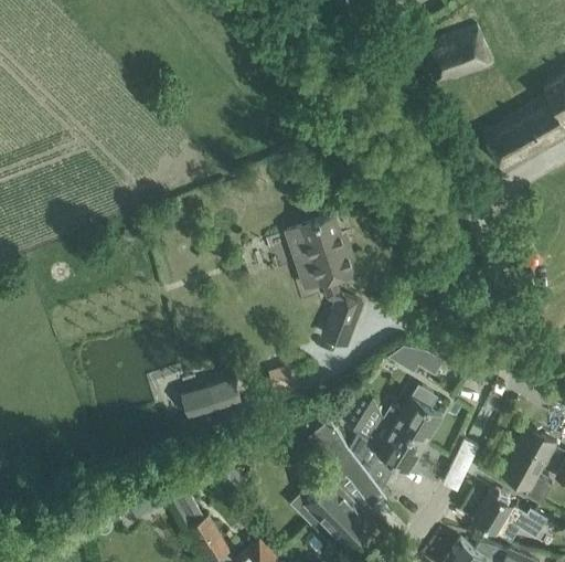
[(455,78),(476,71),(479,70),(478,66),(491,62),(477,24),(422,45),(435,81),(450,75),(455,78)]
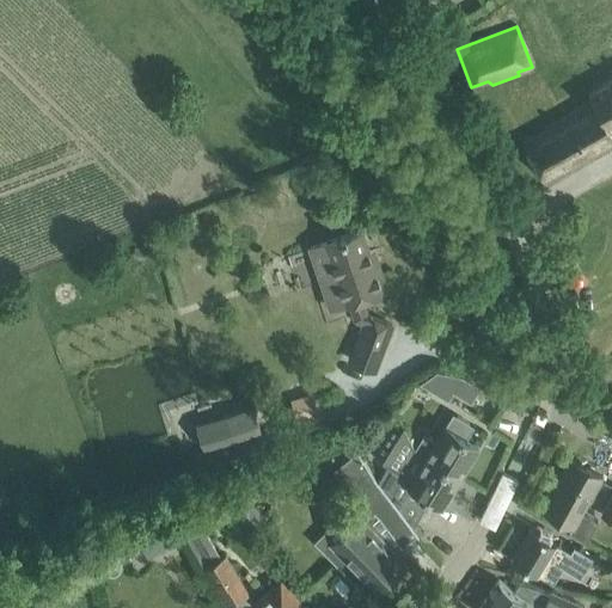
[(522,143),(534,164),(545,185),(567,173),(611,147),(611,136),(610,131),(611,129),(611,84),(589,97),(593,103),(543,131),(522,143)]
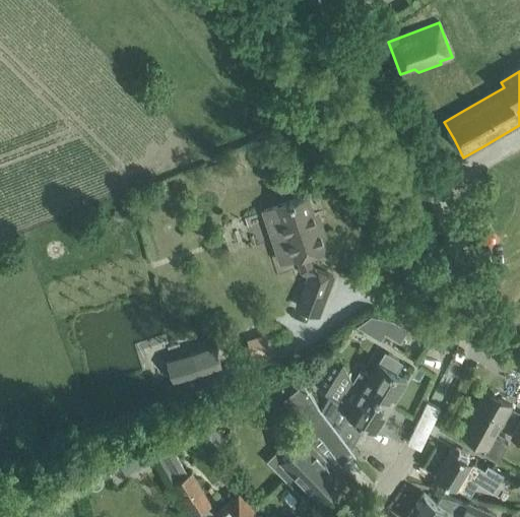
[(307,256),(309,255),(328,249),(319,221),(315,222),(307,198),(264,213),(274,243),(283,240),(290,261),(298,259),(303,273),(310,276),(299,306),(319,314),(333,279),(312,271),(307,256)]
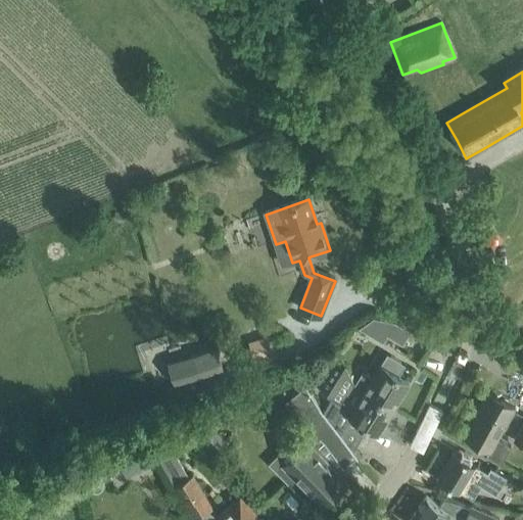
[(373,318),(359,329),(382,343),(395,323),(373,318)]
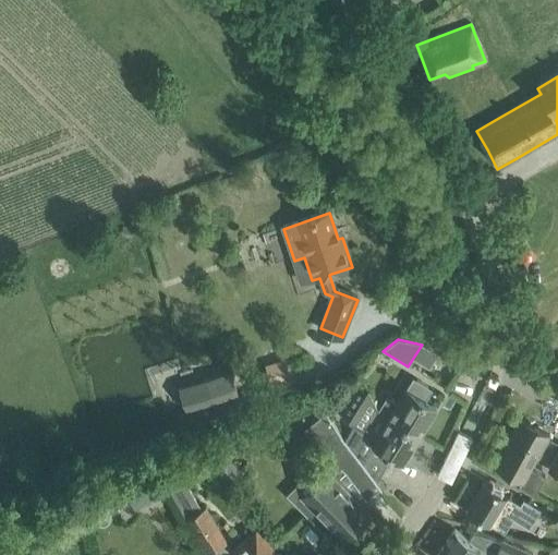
[(231,374),(180,390),(187,413),(196,411),(239,398),(231,374)]
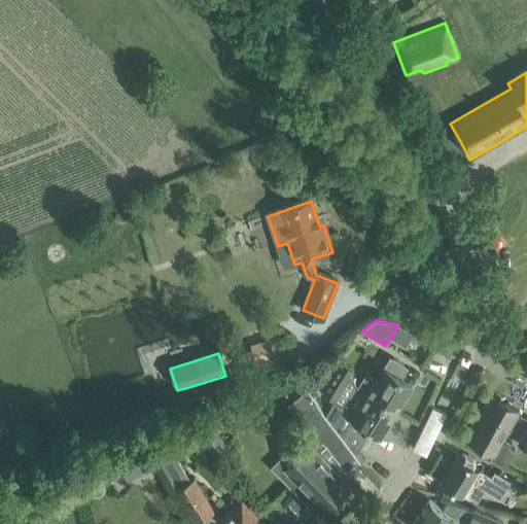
[(396,413),(412,386),(401,380),(408,370),(390,358),(376,382),(365,376),(357,389),(396,413)]
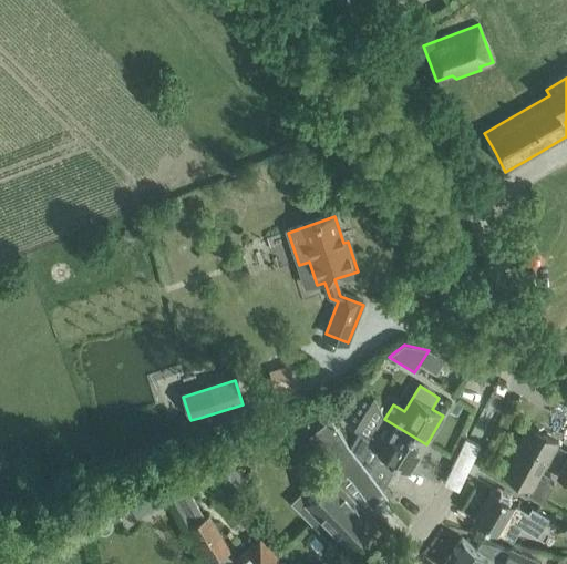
[(409,472),(426,444),(384,419),(371,440),(360,433),(350,449),(382,491),(398,465),(409,472)]
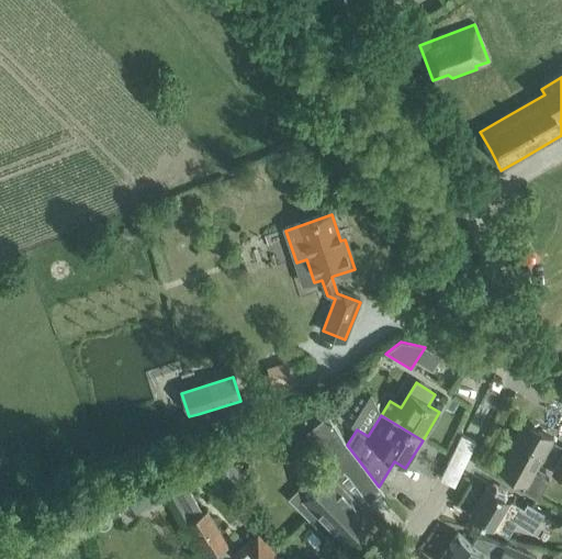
[(551,440),(544,436),(525,426),(499,471),(526,485),(521,492),(538,502),(549,482),(542,479),(546,474),(536,469),(551,440)]
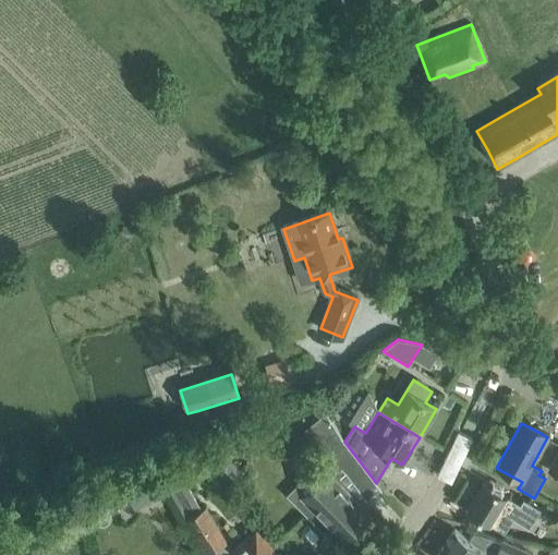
[(336,530),(347,541),(368,520),(354,506),(363,497),(365,502),(380,491),(381,492),(383,492),(376,483),(344,442),(337,429),(319,442),(343,472),(332,483),(325,475),(313,487),(306,494),(306,493),(302,497),(303,497),(295,505),(306,516),(312,522),(313,521),(322,531),(328,538),(336,530)]
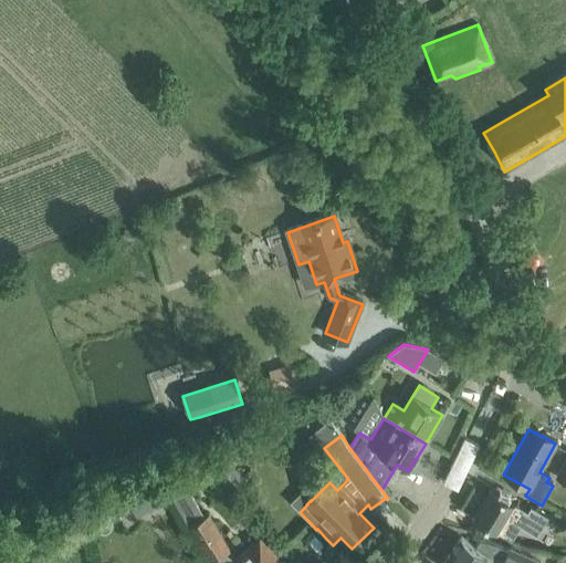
[(565,459),(555,480),(565,486),(565,459)]
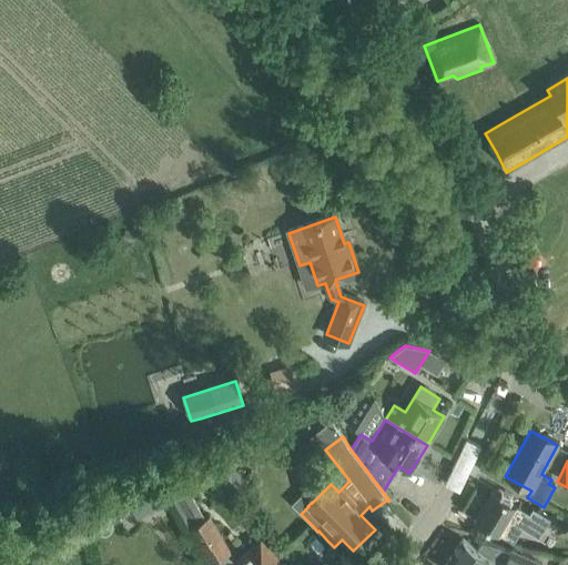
[(243,481),(225,463),(214,474),(232,492),(243,481)]
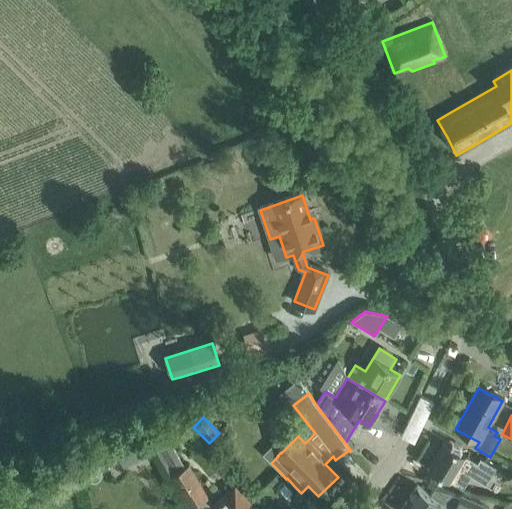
[(165,436),(151,445),(180,496),(199,484),(188,465),(184,467),(165,436)]
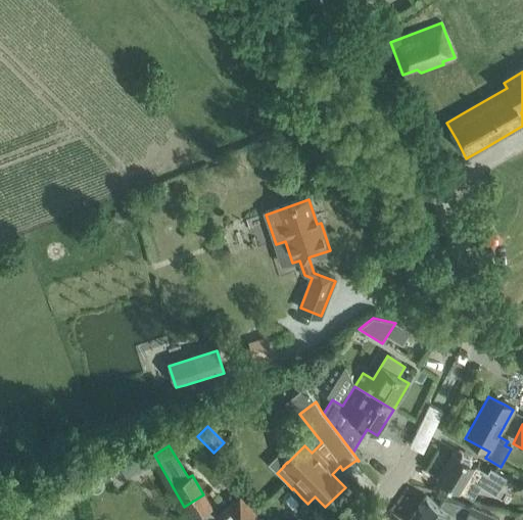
[(145,448),(128,457),(136,474),(153,465),(145,448)]
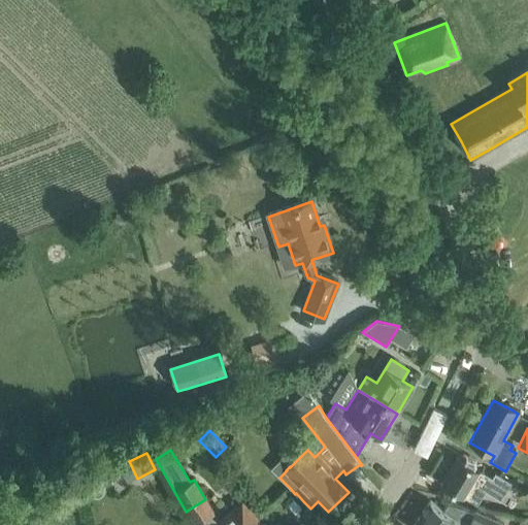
[(512,484),(495,474),(492,480),(480,471),(458,458),(442,485),(460,495),(463,497),(464,498),(464,497),(476,505),(485,493),(500,502),(512,484)]
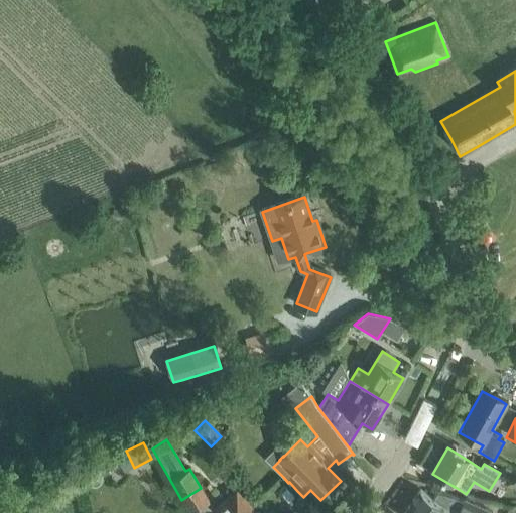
[(254,512),(258,509),(239,488),(216,510),(218,512),(254,512)]
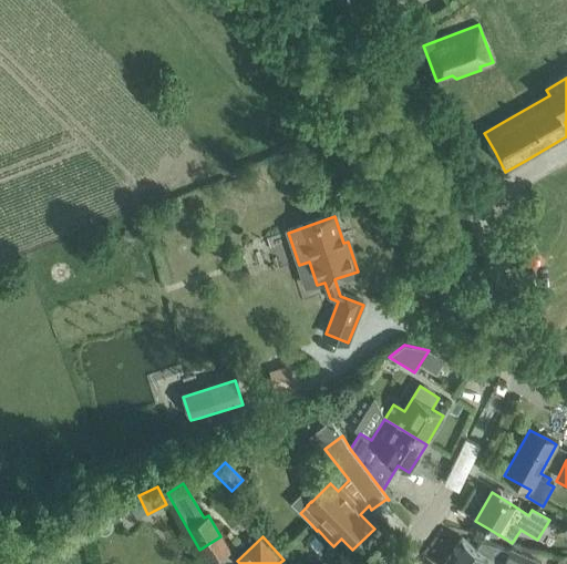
[(482,543),(476,551),(462,541),(445,563),(534,563),(509,552),(509,553),(497,547),(482,543)]
